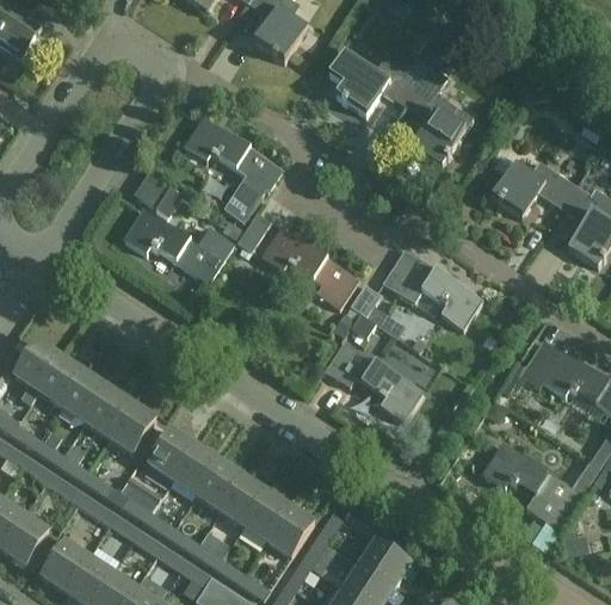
[(0,0),(0,44),(18,57),(39,25),(16,10),(22,0),(0,0)]
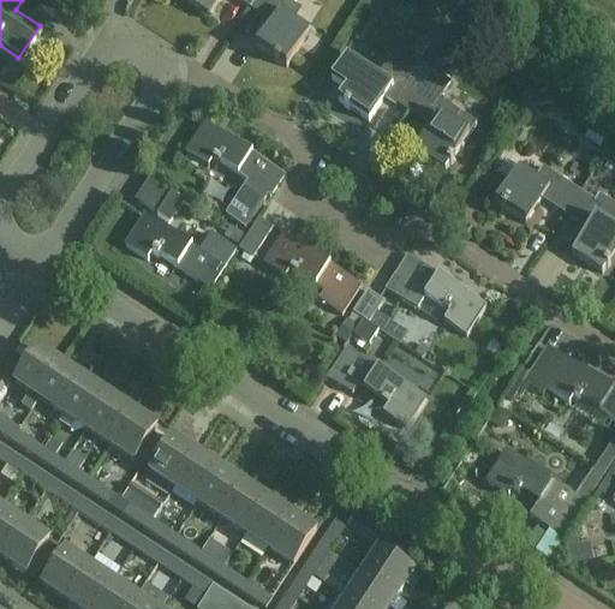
[(190,0),(209,12),(218,0),(245,0),(249,3),(250,0),(190,0)]
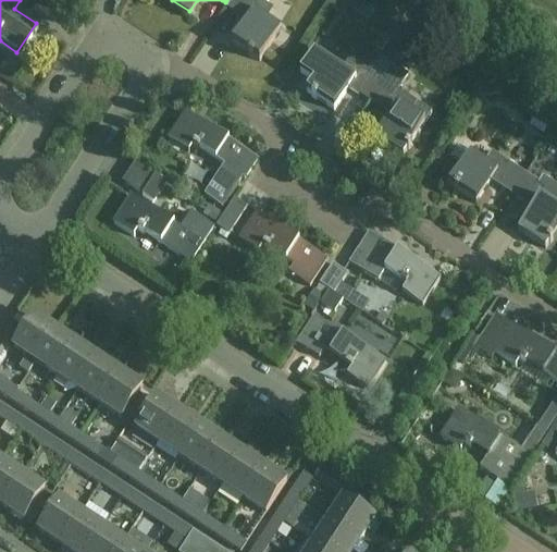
[(226,0),(225,2),(246,16),(231,39),(258,57),(280,25),(265,15),(273,4),(265,0),(226,0)]
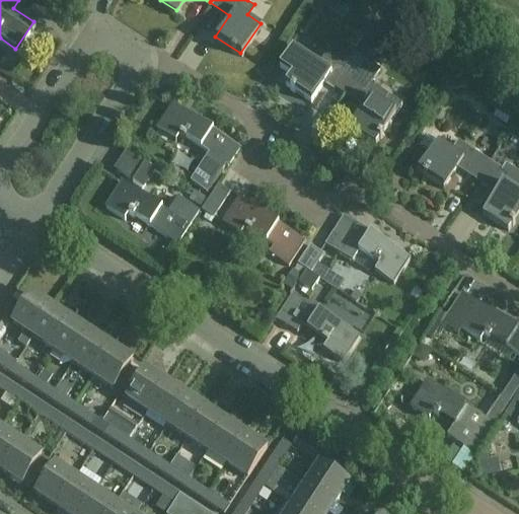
[(377,37),(372,33),(368,40),(373,44),(377,37)]
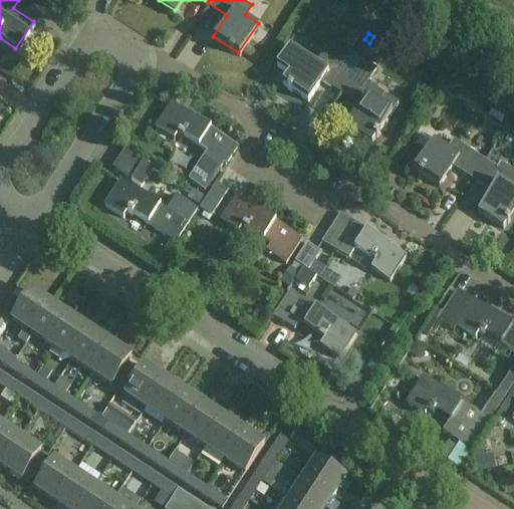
[(321,76),(340,88),(361,55),(348,47),(339,61),(322,49),(316,59),(290,42),(277,62),(289,70),(282,81),(307,97),(321,76)]
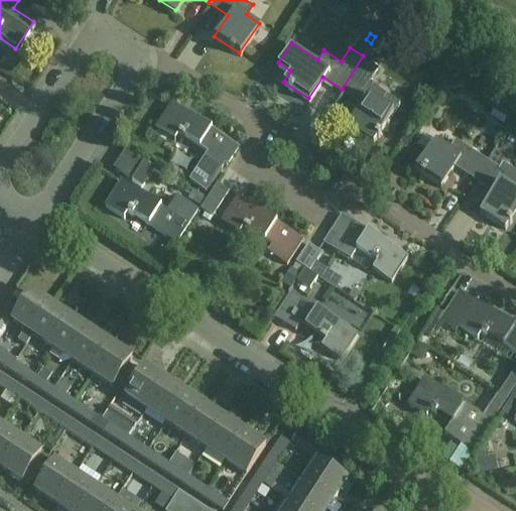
[(363,55),(342,89),(362,103),(348,124),(374,140),(400,100),(368,79),(377,66),(363,55)]
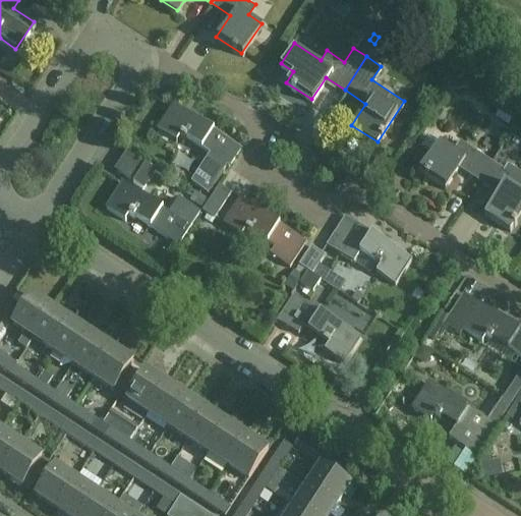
[(502,109),(508,99),(495,91),(488,102),(502,109)]
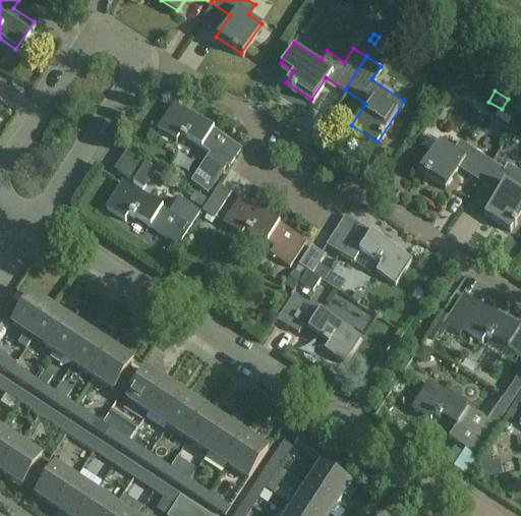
[(185,135),(210,151),(191,179),(206,188),(225,161),(227,163),(239,144),(173,101),(157,126),(175,138),(179,133),(184,136),(185,135)]
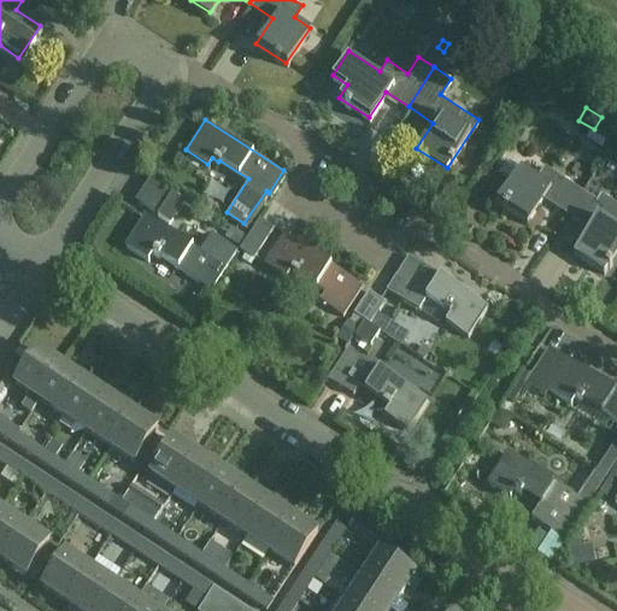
[(616,140),(615,139),(604,156),(616,163),(616,162),(616,140)]
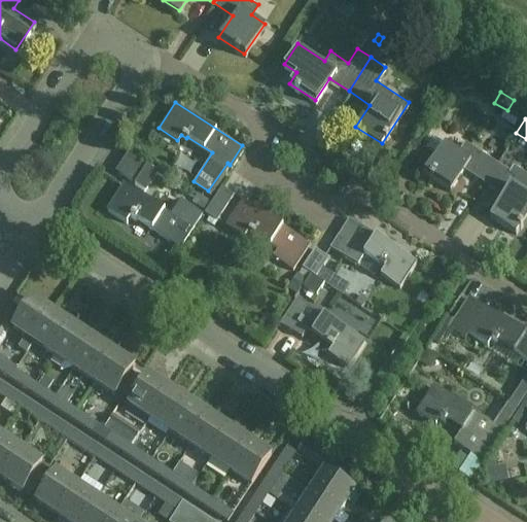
[(428,144),(438,150),(424,172),(450,188),(464,166),(484,179),(496,161),(464,139),(458,148),(434,134),(428,144)]
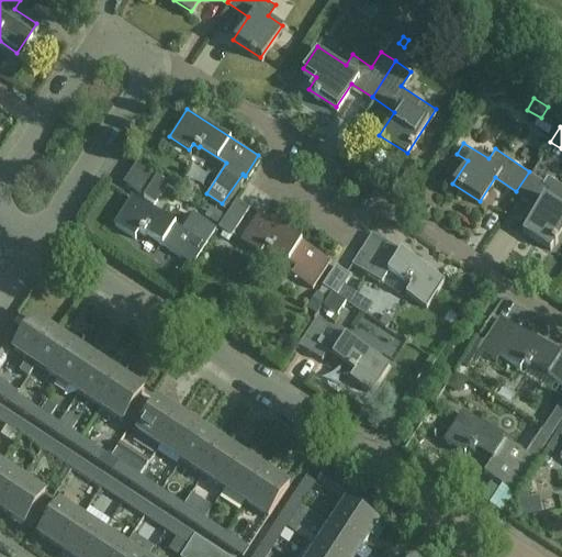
[(134,159),(121,179),(153,199),(165,179),(134,159)]
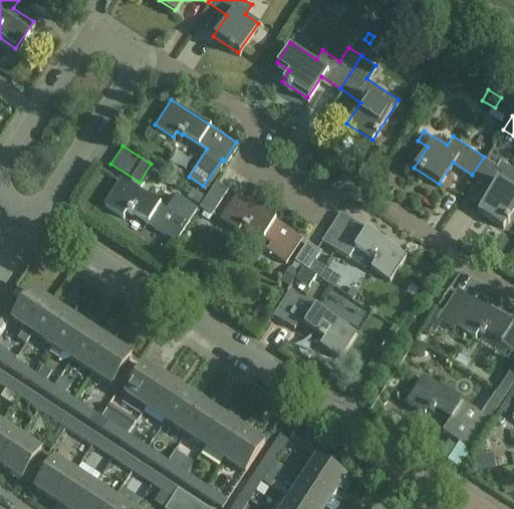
[(472,175),(491,189),(478,209),(503,225),(513,207),(513,190),(509,187),(513,178),(513,175),(484,157),(472,175)]
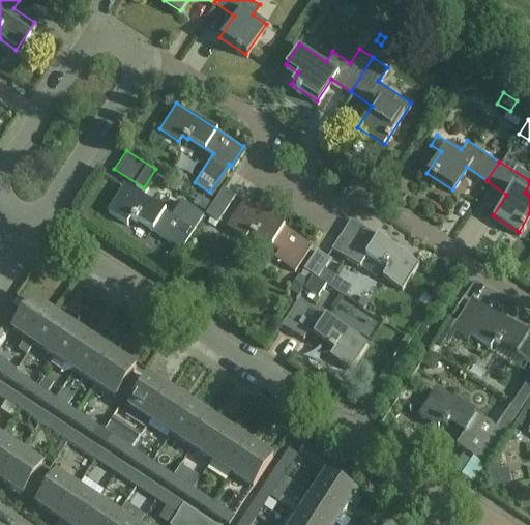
[(123,182),(107,207),(126,220),(129,214),(136,219),(137,217),(179,245),(192,226),(123,182)]
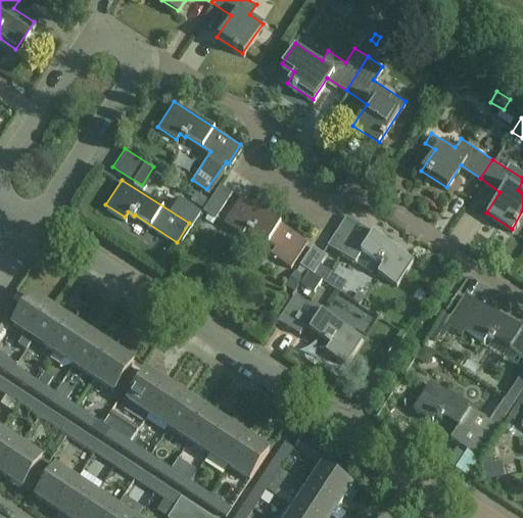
[(216,215),(232,189),(220,181),(203,207),(216,215)]
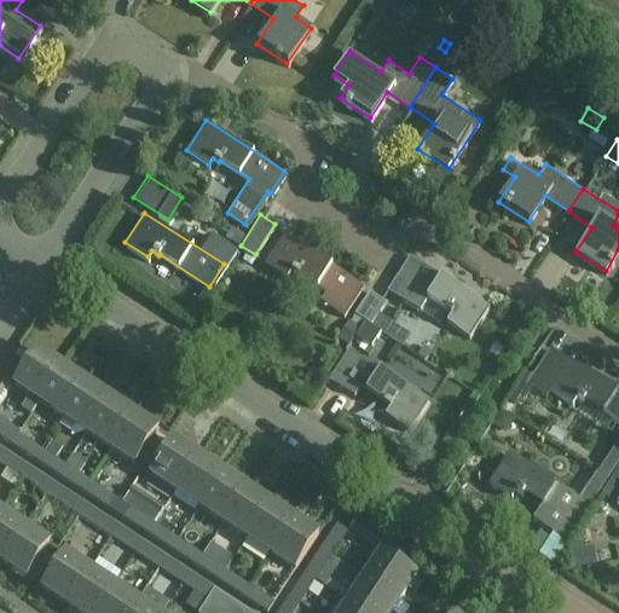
[(495,240),(504,223),(490,214),(480,232),(495,240)]
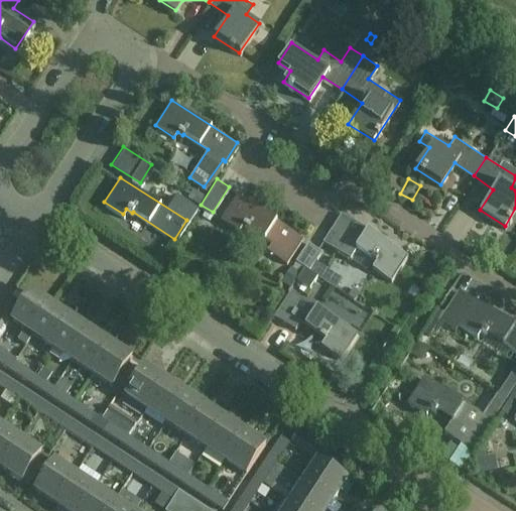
[(249,227),(290,254),(302,235),(237,193),(220,218),(239,231),(243,226),(248,229),(249,227)]
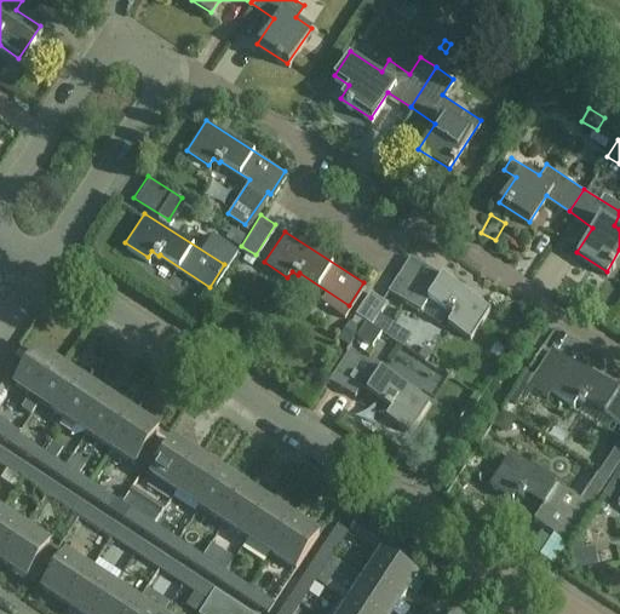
[(445,309),(451,314),(447,320),(470,334),(491,305),(411,252),(388,287),(419,309),(428,296),(446,308),(445,309)]
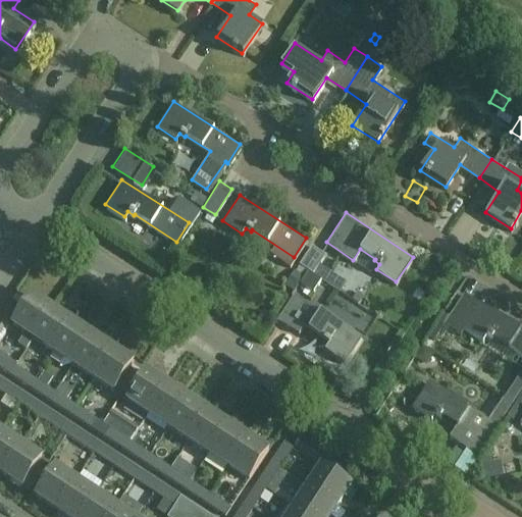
[(313,269),(325,252),(311,243),(299,261),(313,269)]
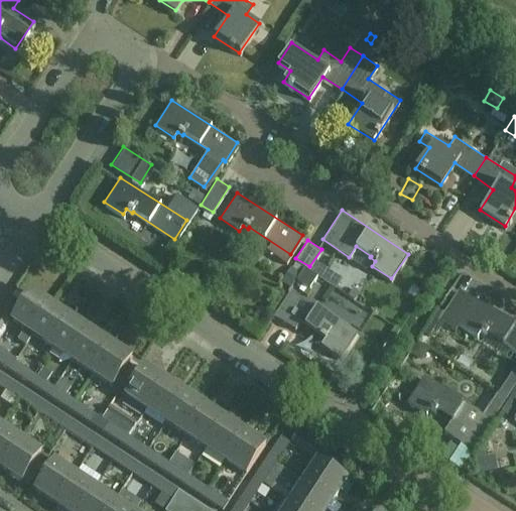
[(324,277),(330,268),(314,259),(308,268),(324,277)]
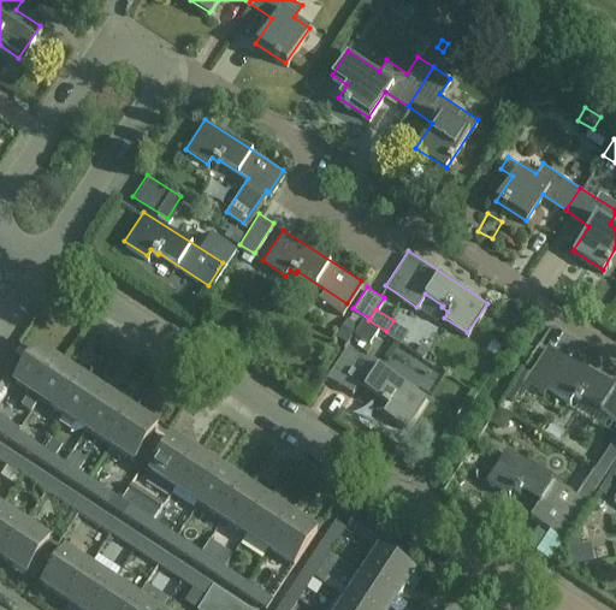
[(362,317),(353,330),(369,341),(379,327),(362,317)]
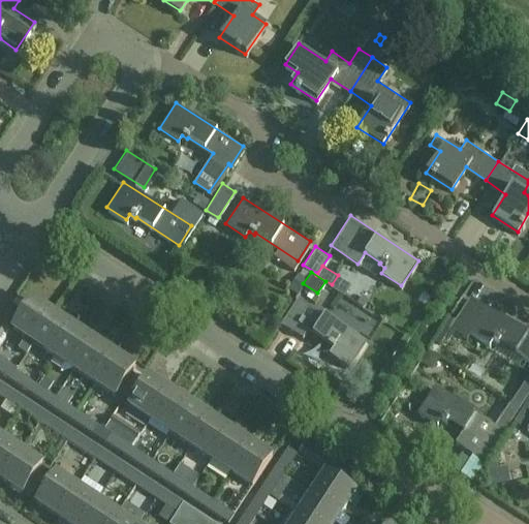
[(363,291),(358,300),(363,304),(368,296),(363,291)]
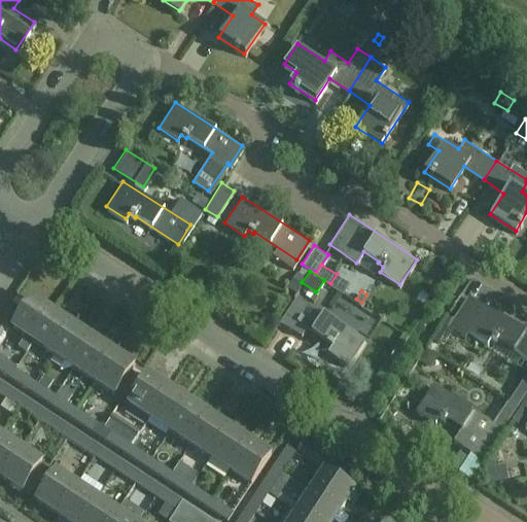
[(27,349),(33,339),(32,338),(53,308),(31,293),(11,324),(25,333),(19,343),(27,349)]
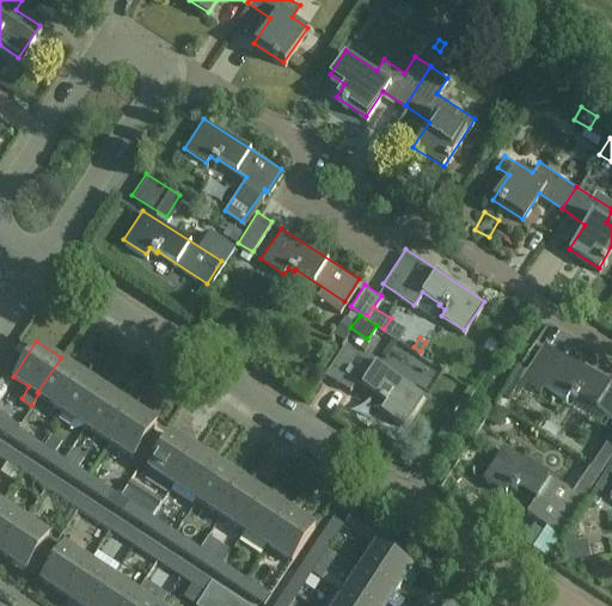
[(344,342),(330,363),(325,371),(349,387),(355,379),(380,396),(379,398),(385,402),(381,408),(403,423),(404,423),(423,393),(344,342)]
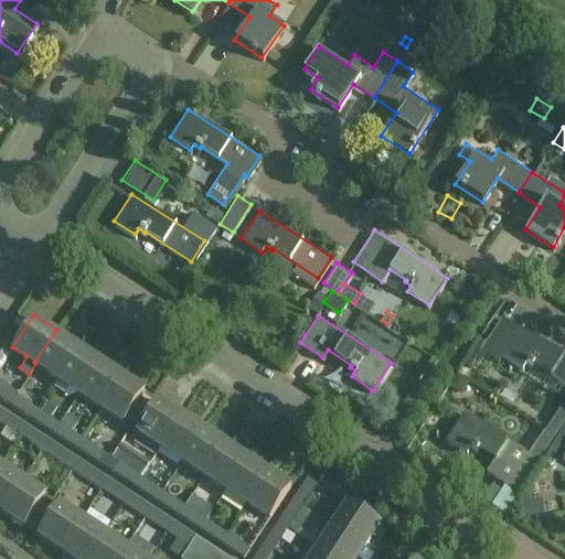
[(533,363),(564,383),(564,354),(520,325),(501,354),(522,367),(526,361),(532,364),(533,363)]
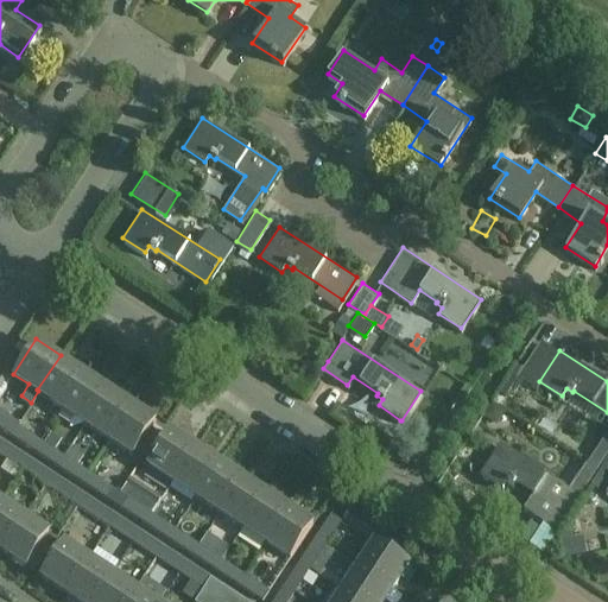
[(83,371),(61,355),(37,390),(38,391),(61,405),(83,371)]
